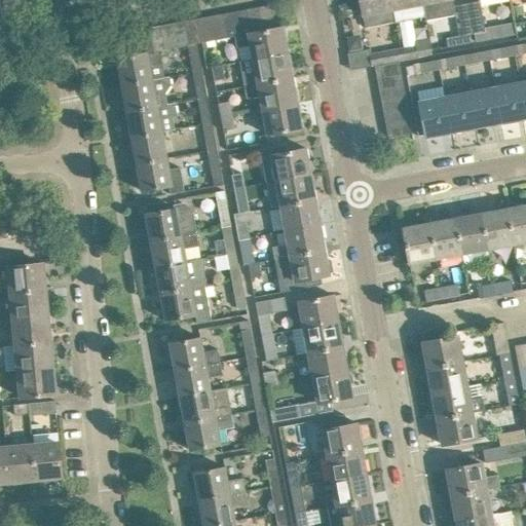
[(396,22),(390,0),(360,0),(365,27),(396,22)]
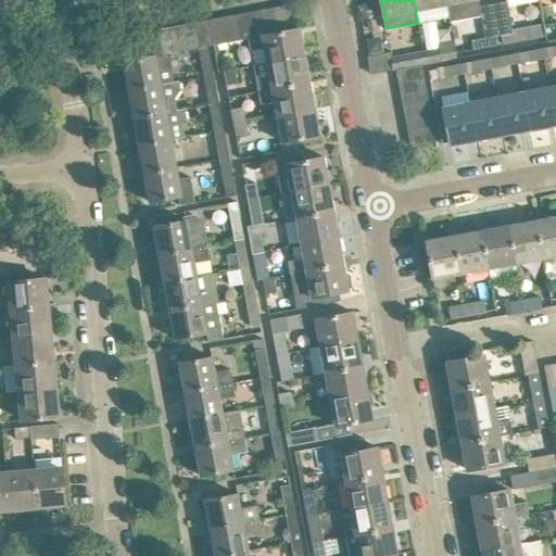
[(445,0),(413,0),(418,23),(449,16),(445,0)]
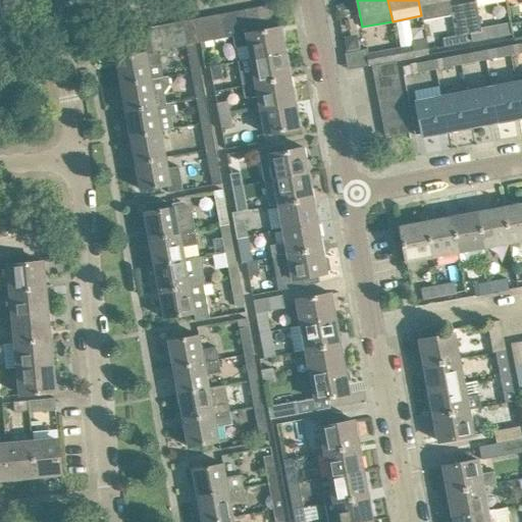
[(449,0),(418,0),(422,19),(452,14),(456,36),(452,37),(453,46),(468,43),(467,34),(466,34),(461,3),(451,5),(449,0)]
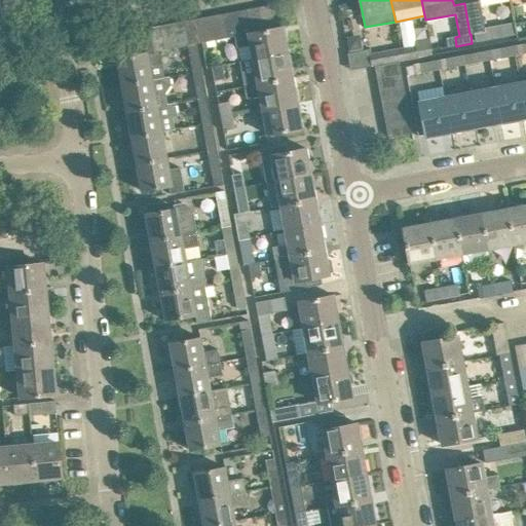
[(479,0),(468,2),(476,41),(486,39),(479,0)]
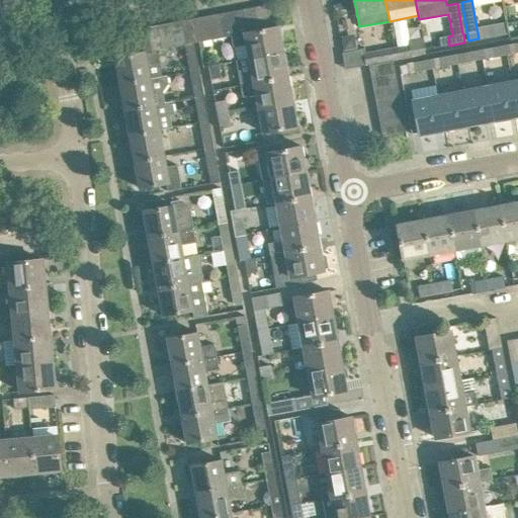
[(271,27),(267,4),(255,7),(259,30),(271,27)]
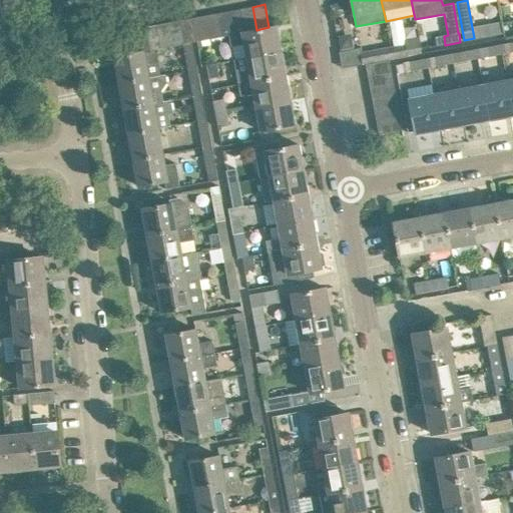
[(257,30),(252,7),(240,9),(244,32),(257,30)]
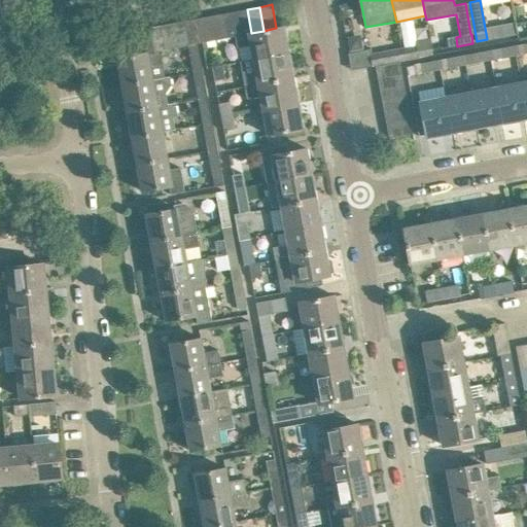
[(251,33),(247,9),(235,11),(239,36),(249,34),(249,33),(251,33)]
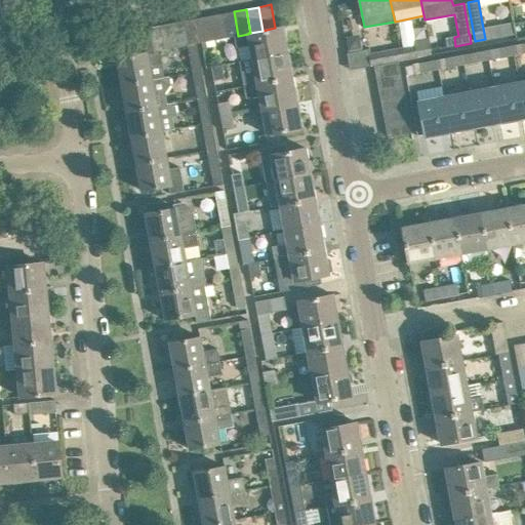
[(234,11),(221,13),(227,38),(234,36),(238,36),(234,11)]
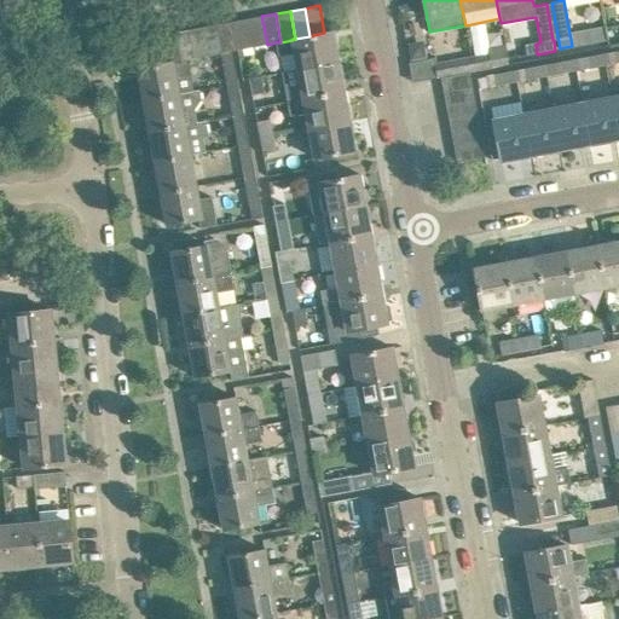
[(267,45),(261,16),(247,19),(253,47),(267,45)]
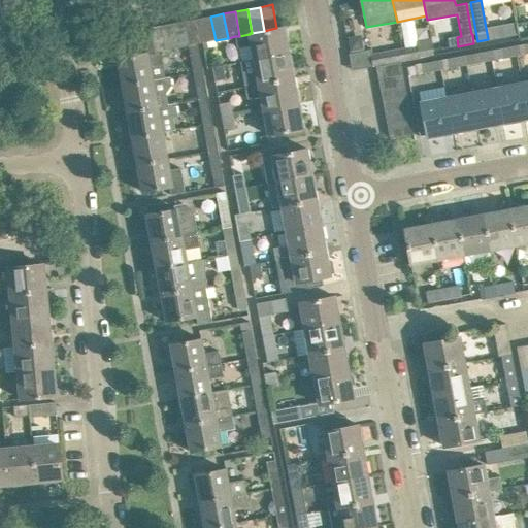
[(216,40),(210,17),(199,19),(203,42),(216,40)]
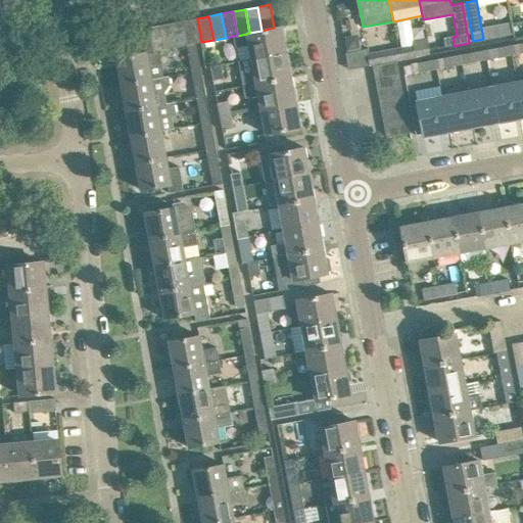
[(201,42),(197,18),(185,20),(189,44),(196,43),(201,42)]
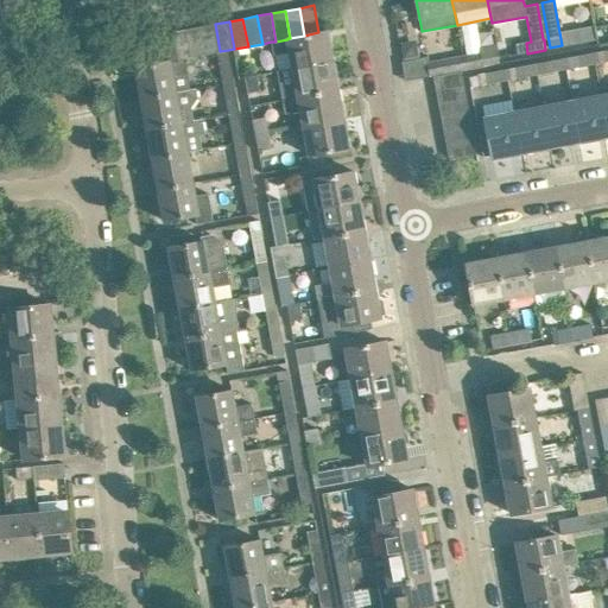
[(220,51),(215,24),(201,26),(206,55),(217,52),(220,51)]
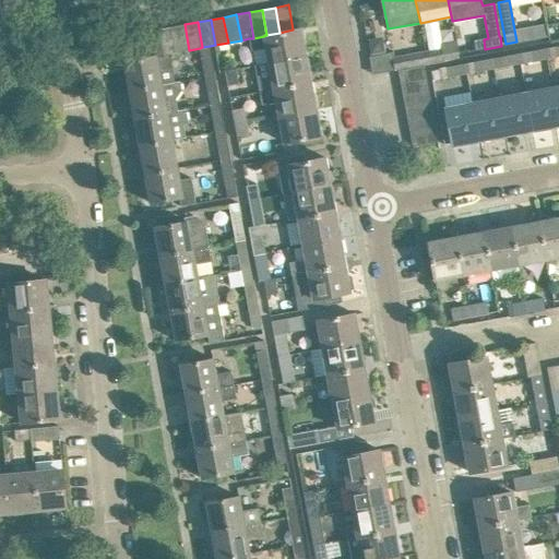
[(189,50),(185,24),(171,26),(177,52),(189,50)]
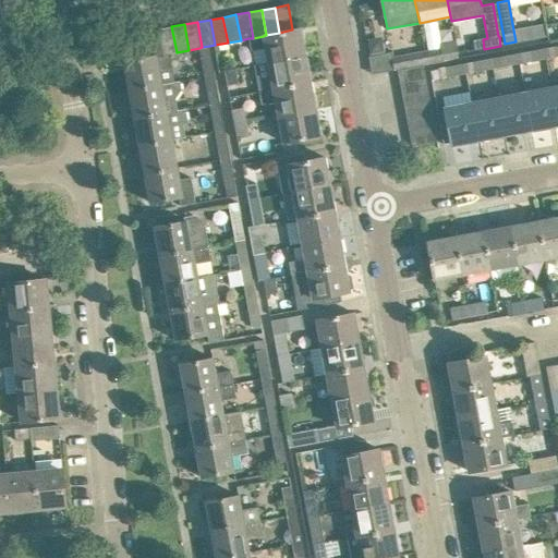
[(177,52),(171,26),(158,29),(164,55),(169,53),(177,52)]
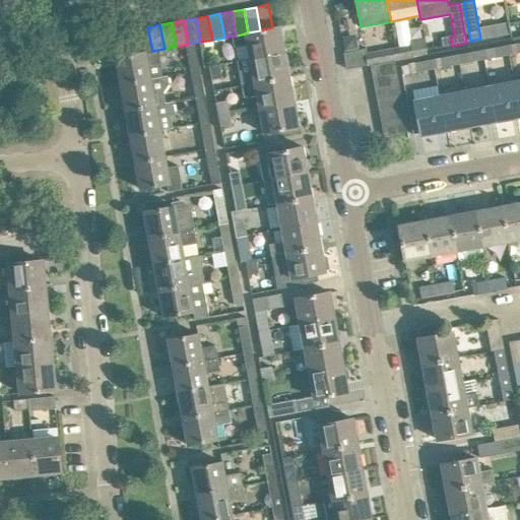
[(272,27),(260,30),(248,33),(246,33),(246,34),(236,36),(232,36),(234,47),(248,44),(251,58),(284,52),(280,26),(272,27)]
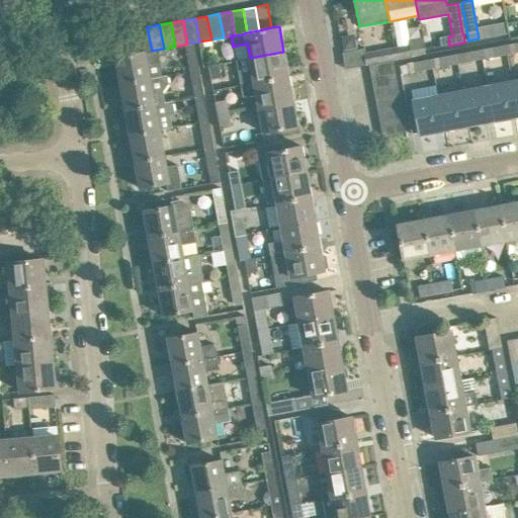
[(152,51),(147,27),(135,29),(139,53),(152,51)]
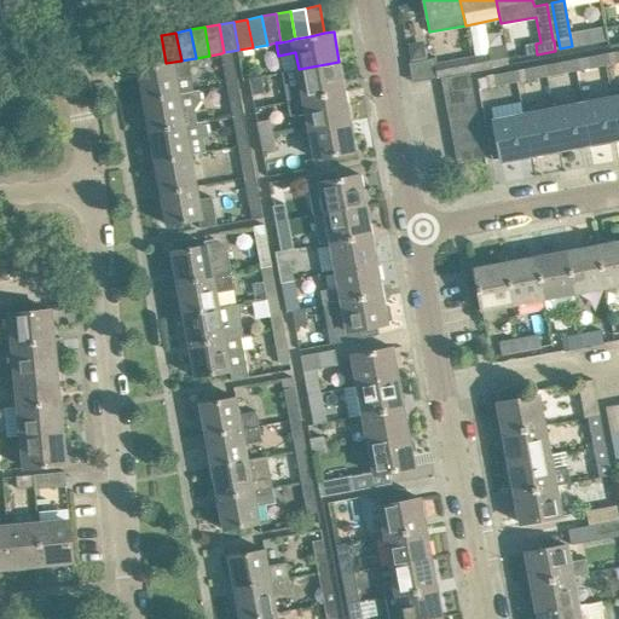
[(618,62),(618,50),(603,53),(606,64),(618,62)]
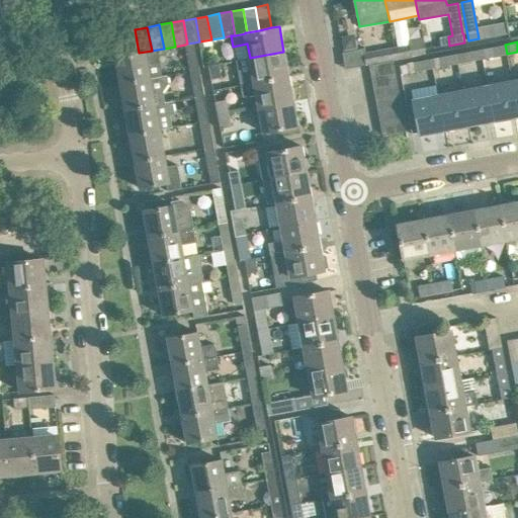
[(185,45),(189,71),(198,69),(194,42),(187,44),(185,45)]
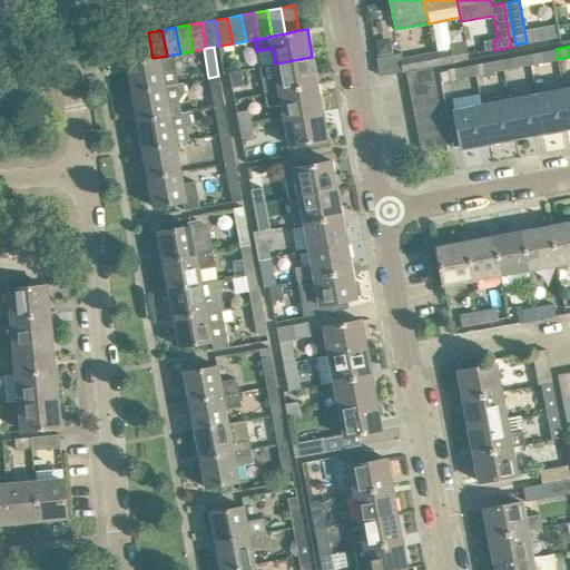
[(558,59),(556,49),(529,53),(531,65),(532,71),(543,69),(542,62),(558,59)]
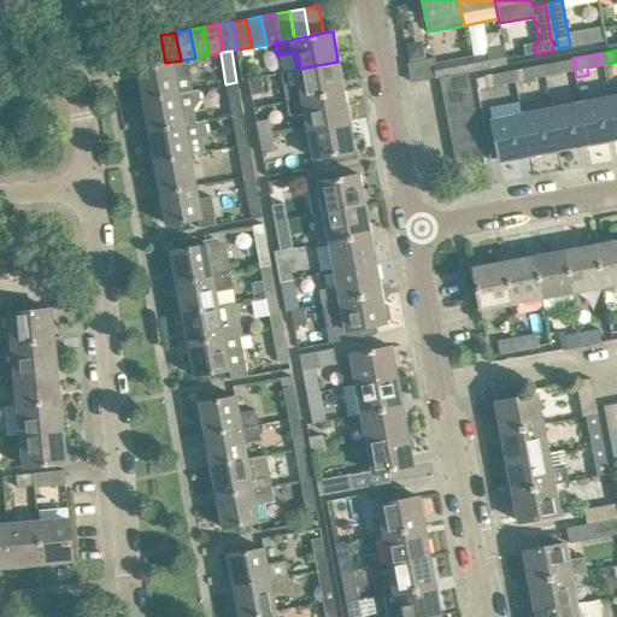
[(487,54),(470,57),(472,70),(489,68),(487,54)]
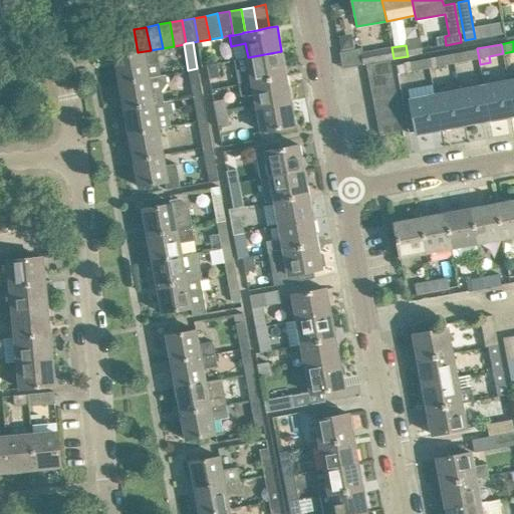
[(394,58),(392,47),(361,53),(363,64),(366,63),(394,58)]
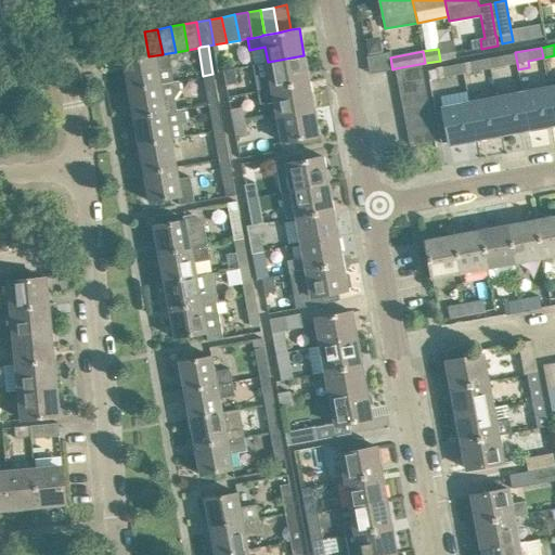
[(517,63),(515,52),(488,57),(490,68),(517,63)]
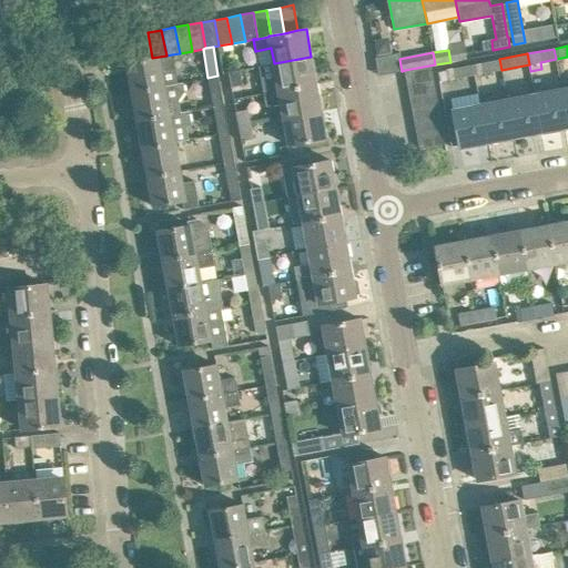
[(131,92),(179,82),(172,54),(166,56),(152,58),(125,62),(131,92)]
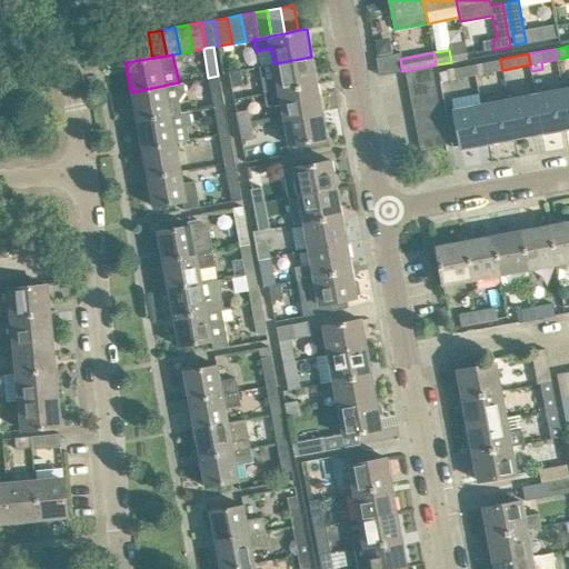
[(261,80),(265,93),(317,83),(311,57),(275,63),(277,77),(261,80)]
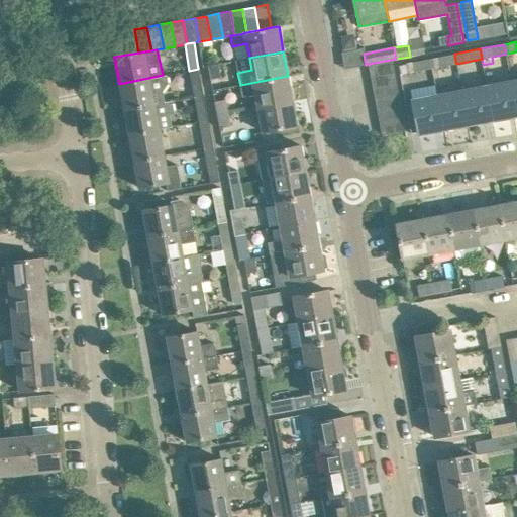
[(456,64),(454,54),(430,58),(432,68),(456,64)]
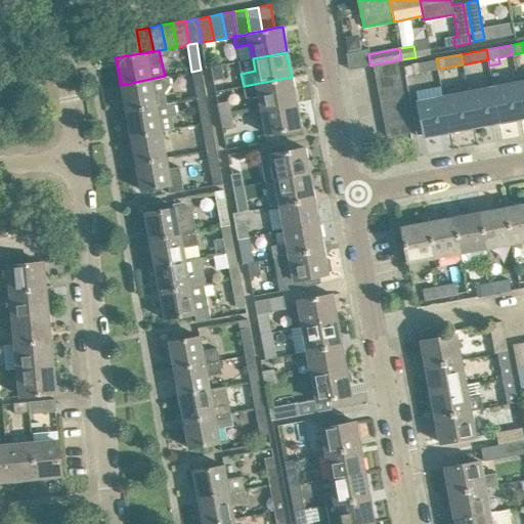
[(438,69),(436,58),(410,63),(412,74),(438,69)]
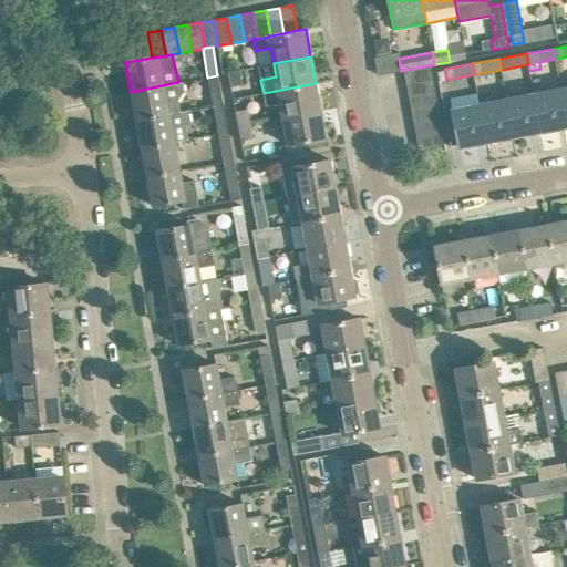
[(432,79),(430,65),(404,70),(406,83),(432,79)]
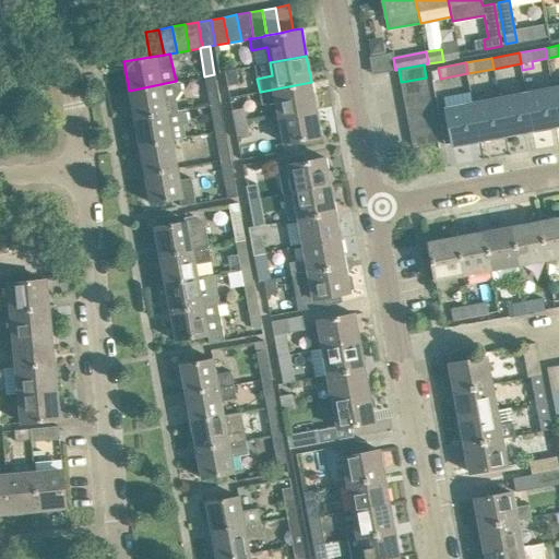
[(239,83),(237,69),(224,71),(227,85),(239,83)]
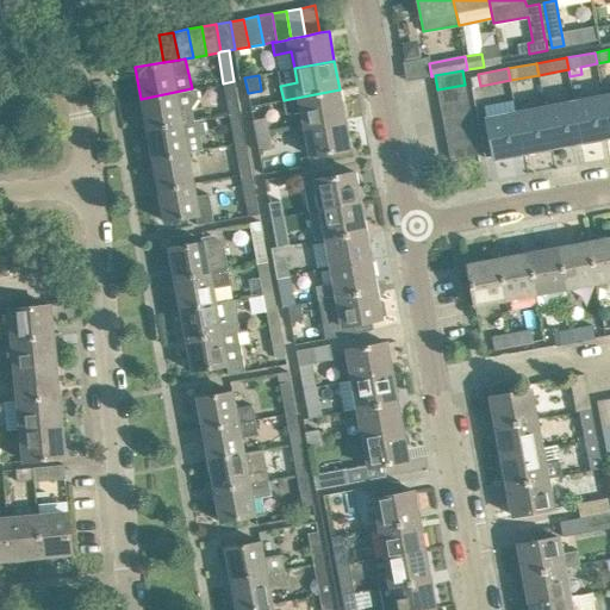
[(240,112),(234,81),(223,83),(229,113),(240,112)]
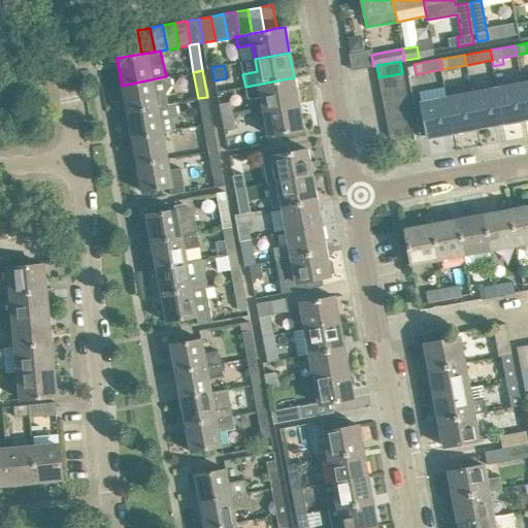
[(404,86),(402,73),(378,77),(381,90),(404,86)]
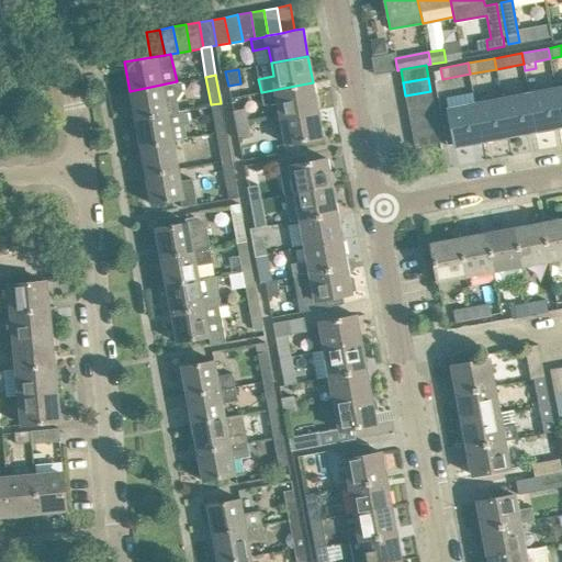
[(182,90),(181,81),(130,91),(135,119),(168,113),(179,110),(177,98),(182,90)]
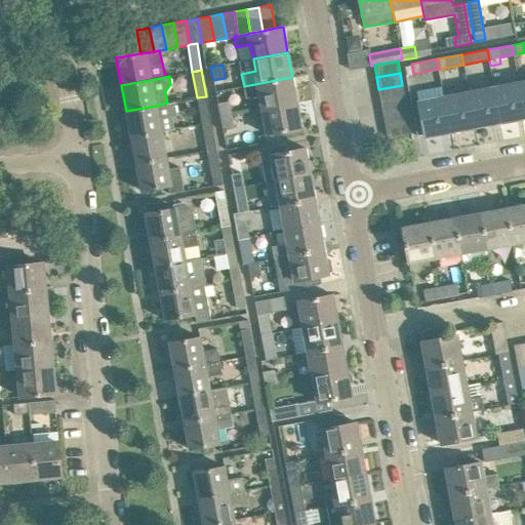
[(292,77),(244,86),(246,98),(260,96),(263,109),(297,103),(292,77)]
